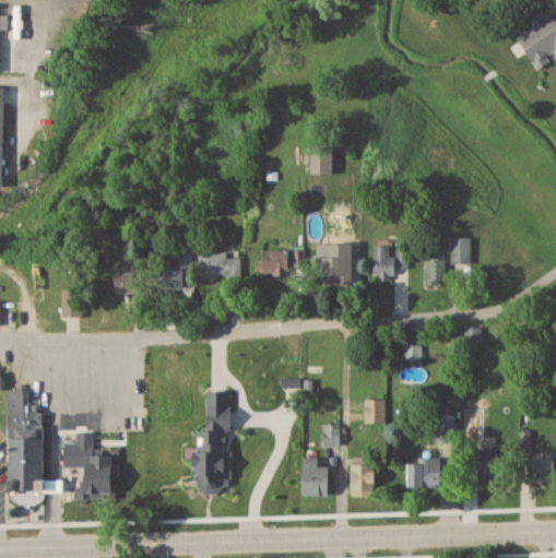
[(555,56),(555,55),(555,54),(555,14),(545,20),(541,12),(530,19),(534,27),(519,36),(535,68),(555,56)]
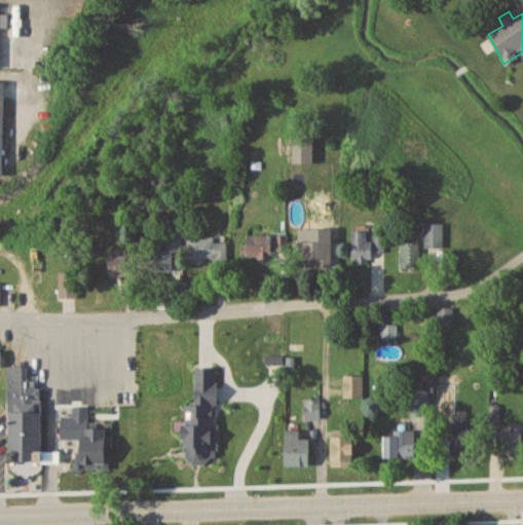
[(423,248),(441,248),(441,223),(423,223),(423,248)]
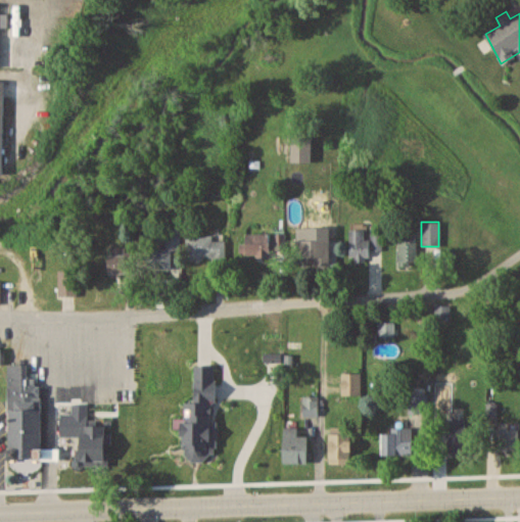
[(309,229),(294,229),(293,262),(328,264),(329,240),(308,240),(309,229)]
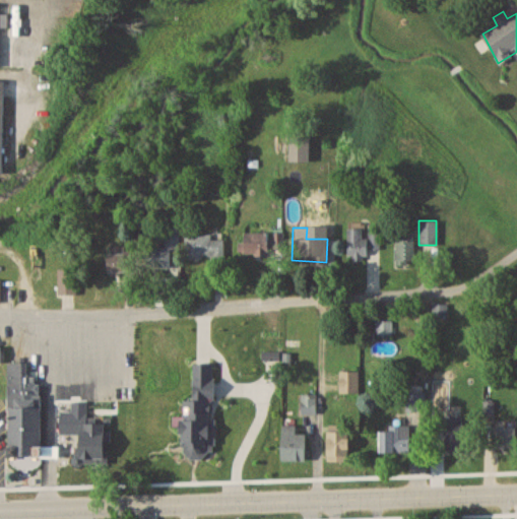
[(364,259),(364,248),(377,248),(377,232),(365,232),(365,229),(345,229),(345,259),(364,259)]
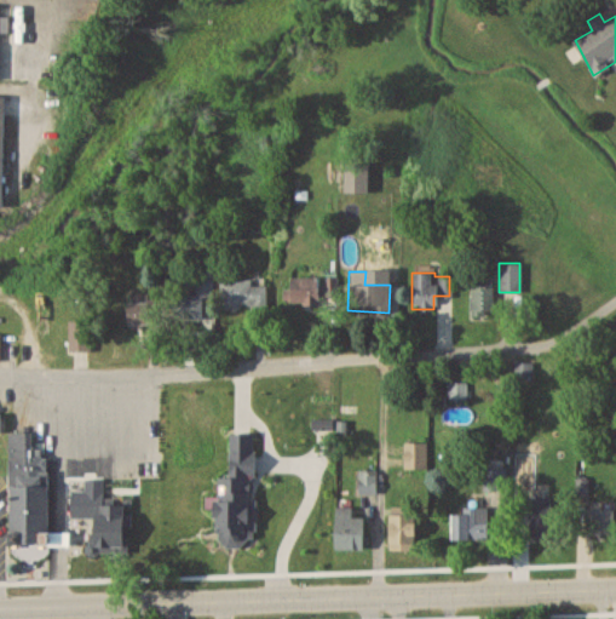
[(173,317),(206,317),(206,279),(194,279),(194,298),(173,298),(173,317)]
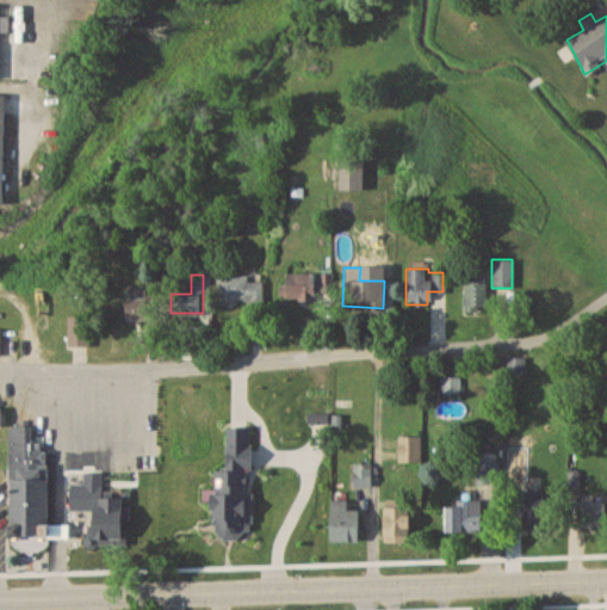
[(315,301),(315,300),(328,300),(328,275),(314,275),(283,275),(283,301),(315,301)]
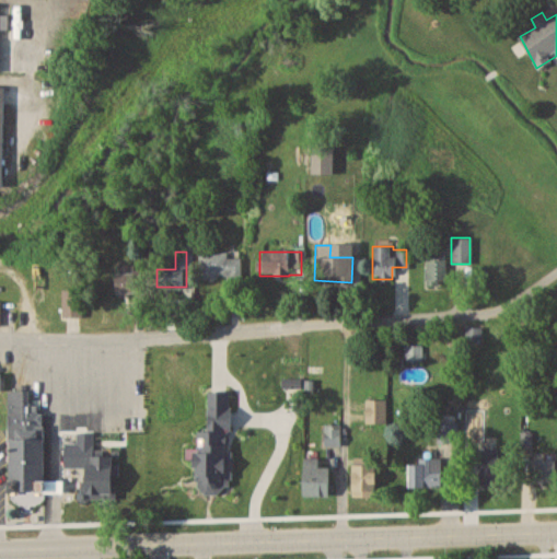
[(238,253),(198,253),(198,280),(238,280),(238,253)]
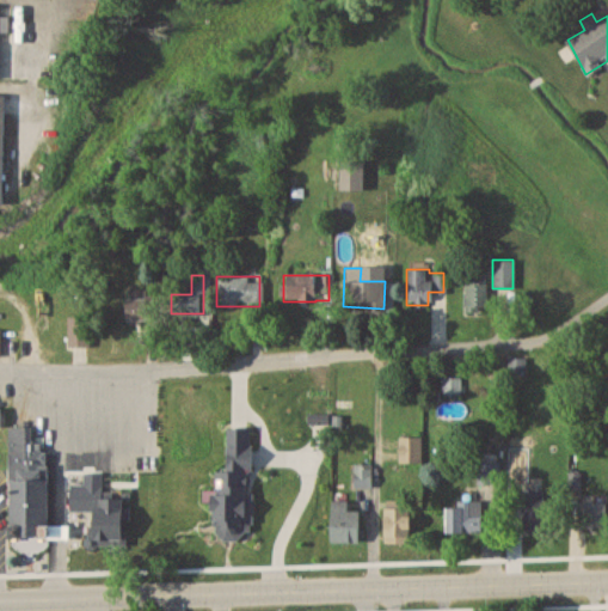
[(485,310),(485,281),(464,281),(464,310),(485,310)]
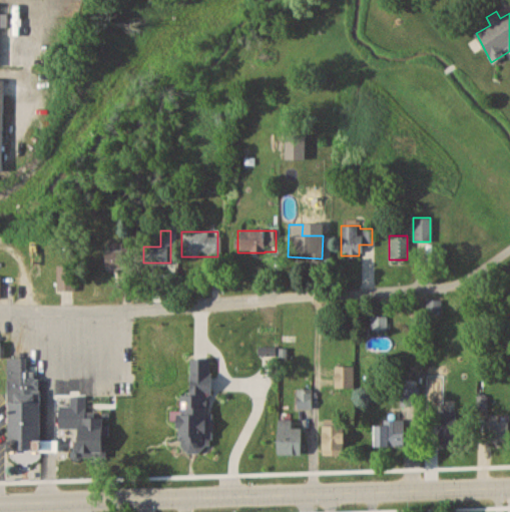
[(128,248),(103,248),(103,270),(128,270),(128,248)]
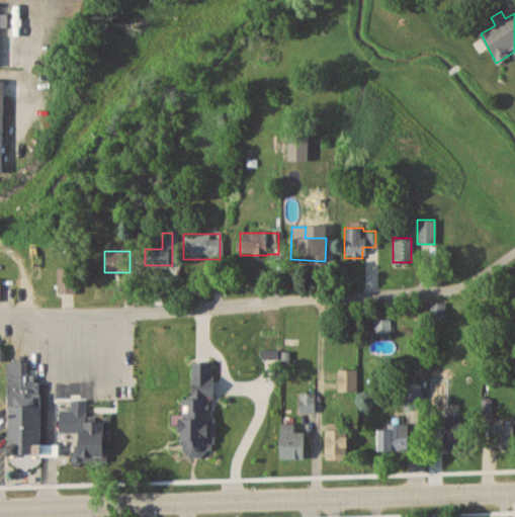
[(56,293),(74,293),(74,268),(56,268),(56,293)]
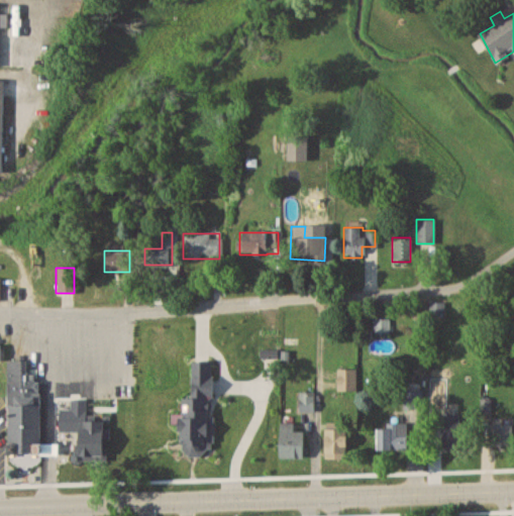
[(430,304),(430,316),(441,316),(441,304),(430,304)]
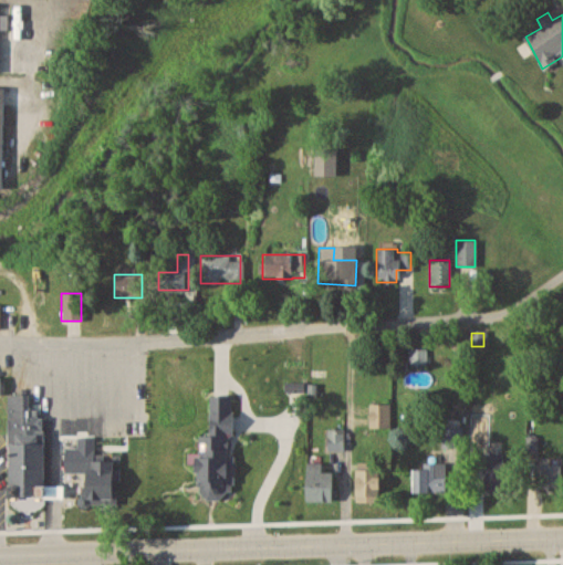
[(423,365),(423,349),(407,349),(407,365),(423,365)]
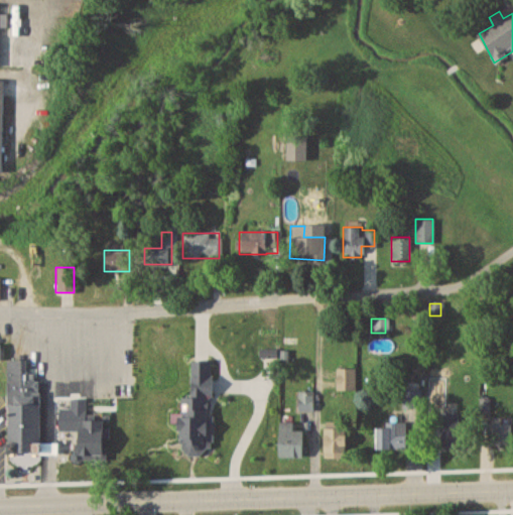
[(7,360),(8,455),(40,454),(39,382),(25,382),(25,360),(7,360)]
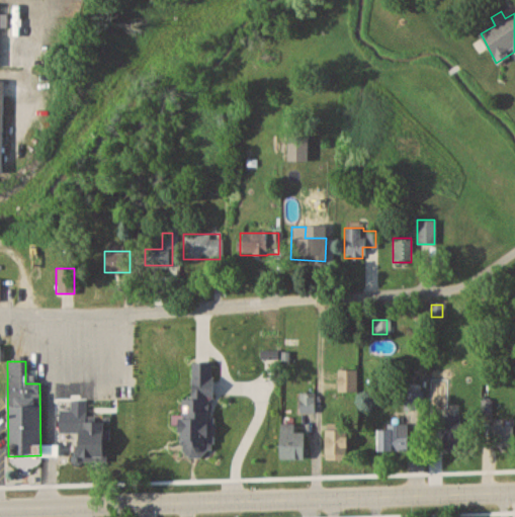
[(355,392),(355,370),(336,370),(336,392),(355,392)]
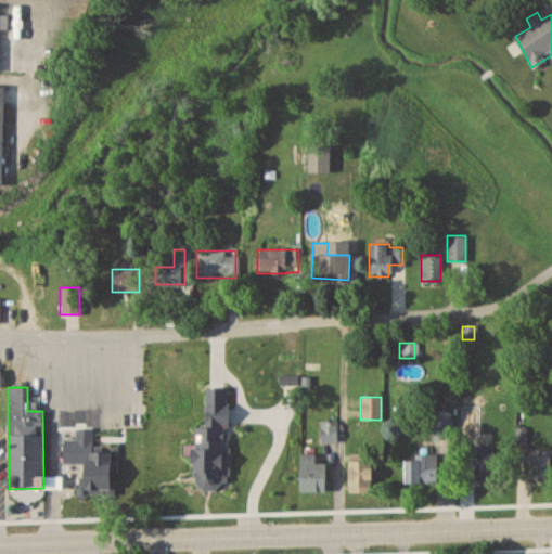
[(335,441),(335,426),(320,426),(320,441),(335,441)]
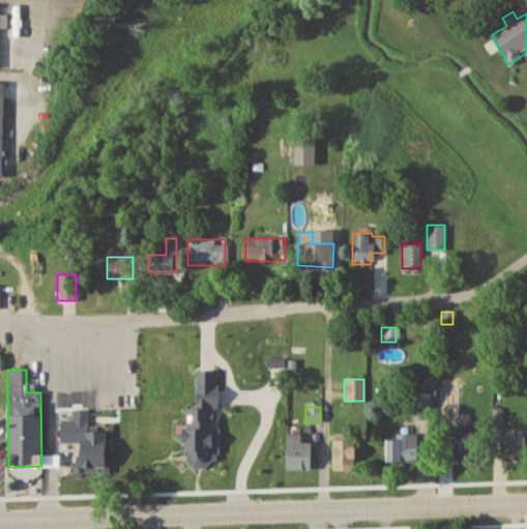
[(88,420),(68,420),(68,474),(108,474),(107,427),(88,427),(88,420)]
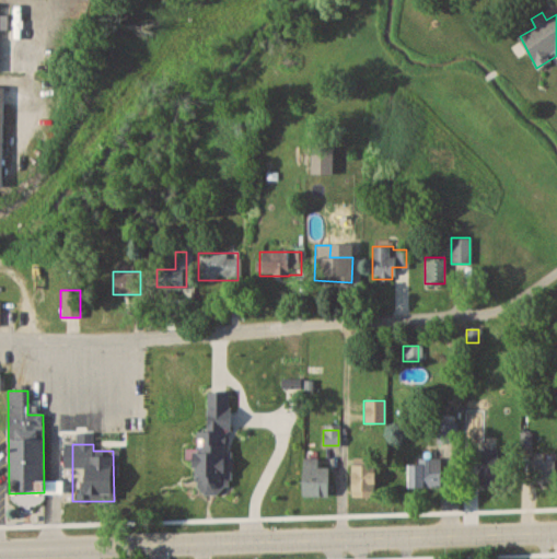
[(476,485),(508,485),(508,463),(496,463),(496,450),(476,450),(476,485)]
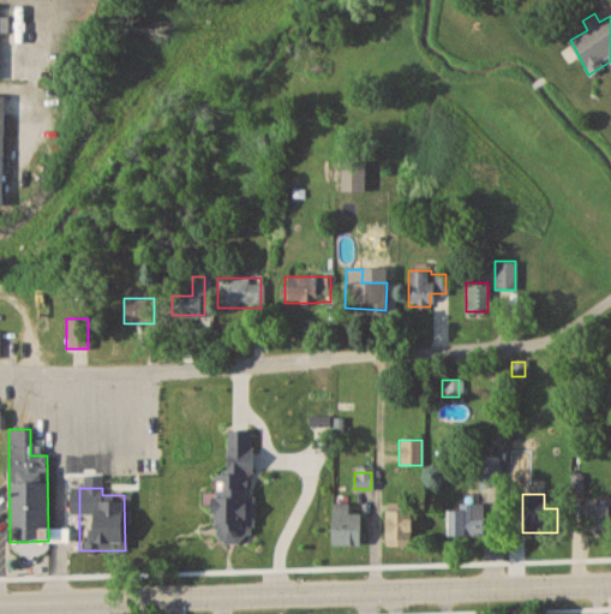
[(349,504),(331,504),(331,546),(360,546),(360,512),(349,512),(349,504)]
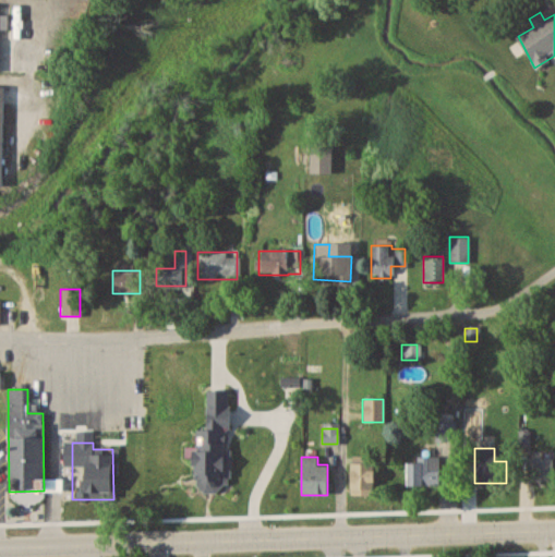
[(405,485),(437,485),(437,458),(405,458),(405,485)]
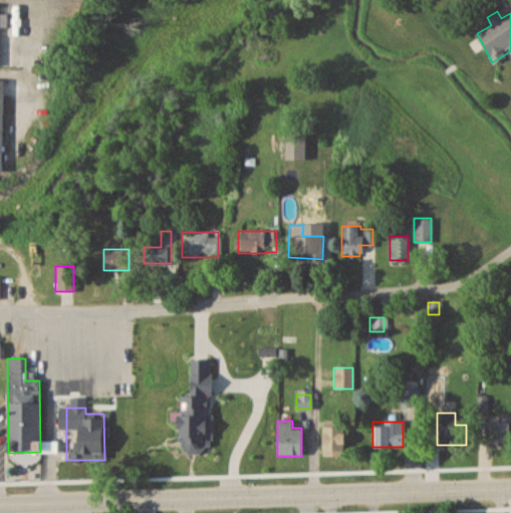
[(486,423),(486,444),(510,444),(510,423),(486,423)]
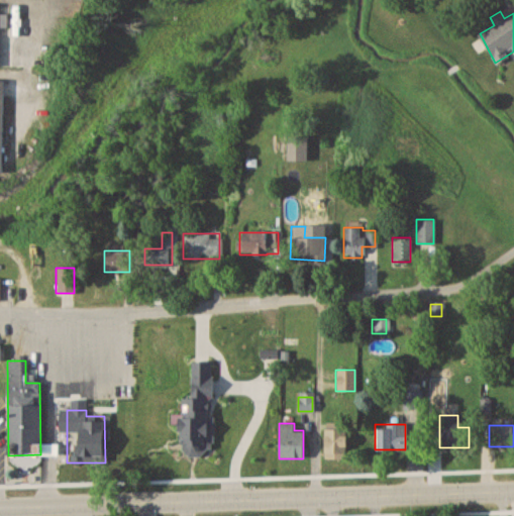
[(346,455),(346,429),(324,429),(324,455),(346,455)]
